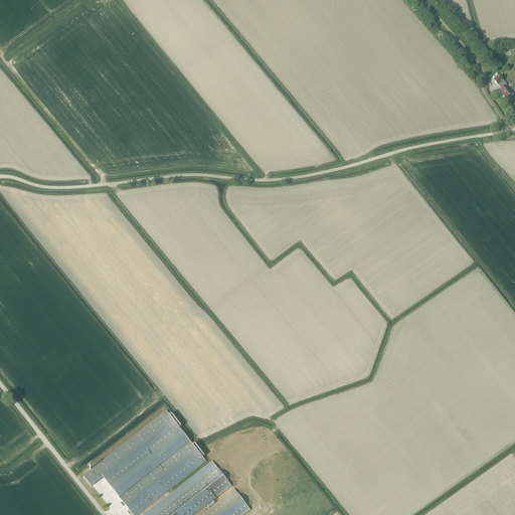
[(503,80),(504,80),(499,74),(493,79),(498,86),(501,89),(499,91),(504,97),(505,97),(507,98),(512,94),(505,86),(507,84),(503,80)]
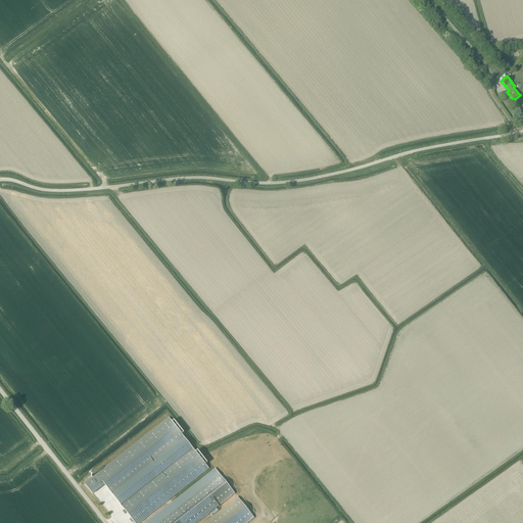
[(121,505),(192,448),(189,443),(182,434),(184,433),(174,420),(172,422),(169,418),(85,484),(91,491),(93,493),(104,484),(108,489),(116,500),(121,505)]
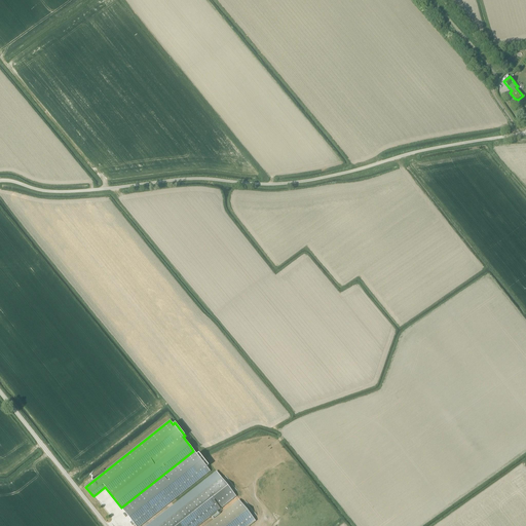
[(193,451),(121,508),(129,518),(136,525),(140,525),(208,473),(210,472),(207,467),(209,465),(198,453),(196,454),(193,451)]
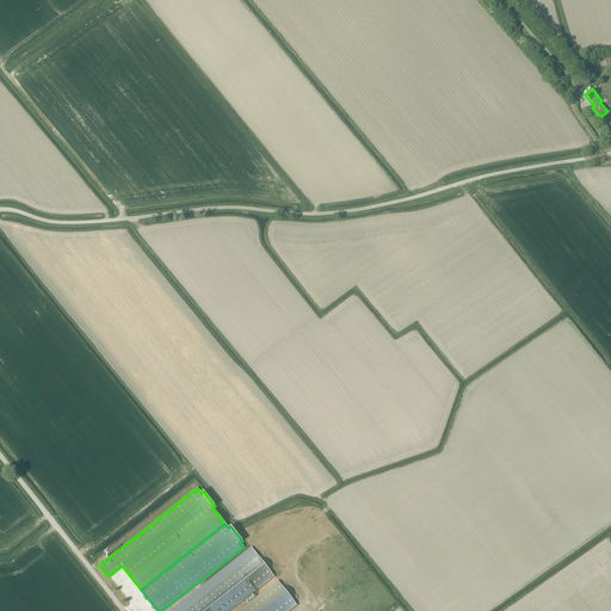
[(230,610),(275,576),(252,548),(170,610),(230,610)]
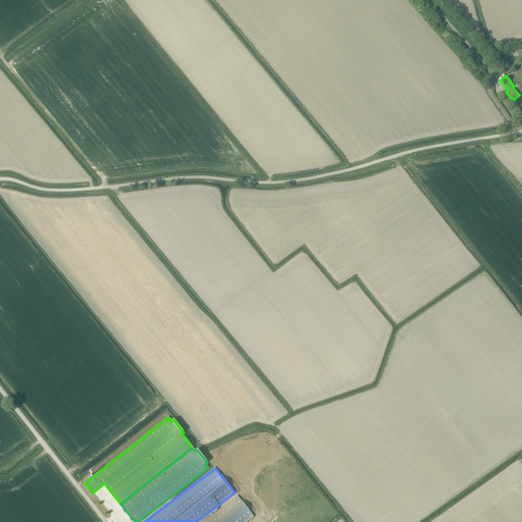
[(246,507),(237,496),(204,521),(247,521),(254,517),(246,507)]
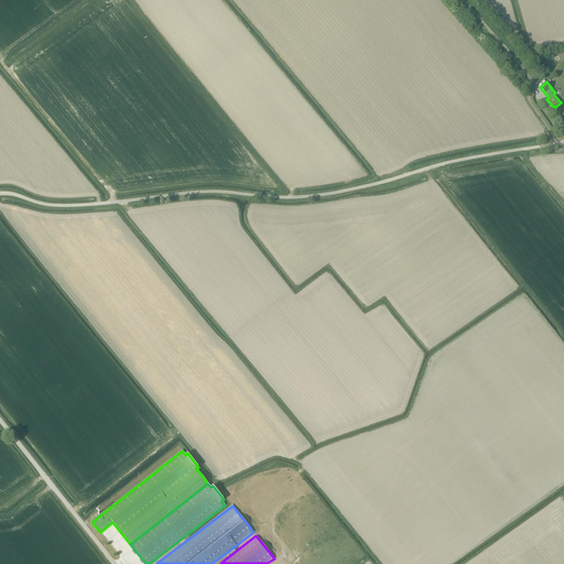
[(273,552),(264,540),(262,542),(271,553),(273,552)]
